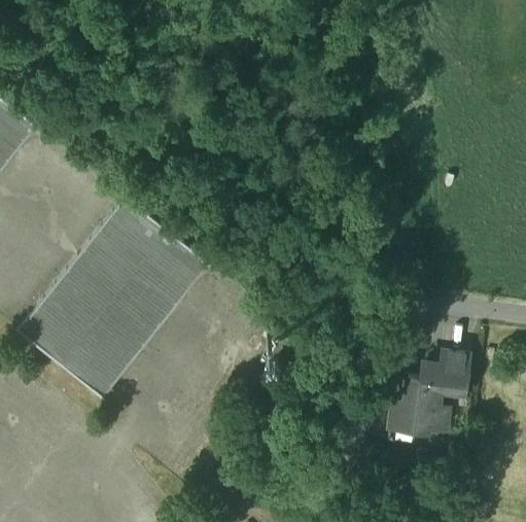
[(0,173),(35,130),(37,131),(38,129),(0,97),(0,173)]
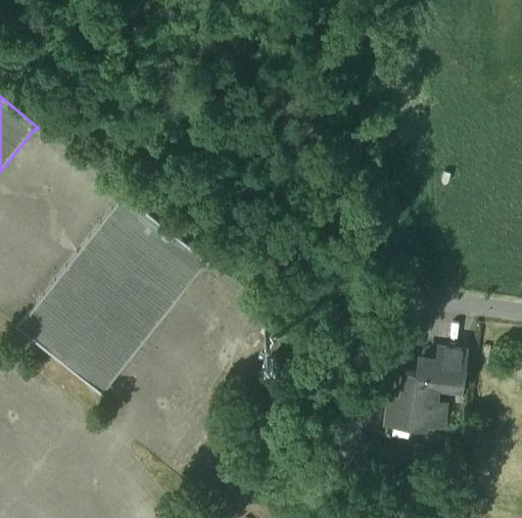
[(124,199),(20,328),(19,328),(17,330),(103,397),(104,395),(103,394),(206,265),(208,266),(209,264),(124,196),(123,198),(124,199)]
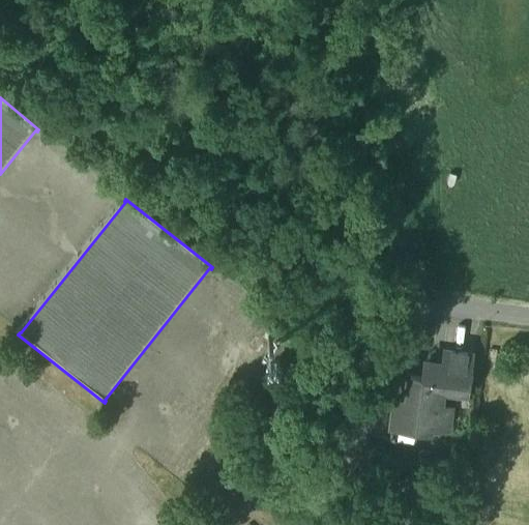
[(444,368),(425,365),(423,382),(420,407),(417,429),(418,429),(448,433),(451,411),(440,409),(442,395),(469,398),(474,359),(445,355),(444,368)]
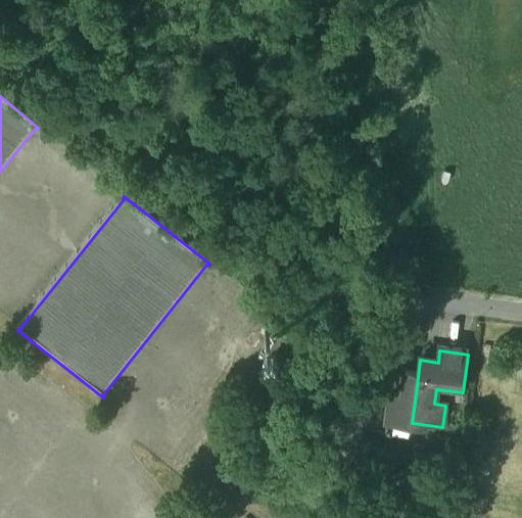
[(418,377),(406,375),(402,399),(415,402),(418,377)]
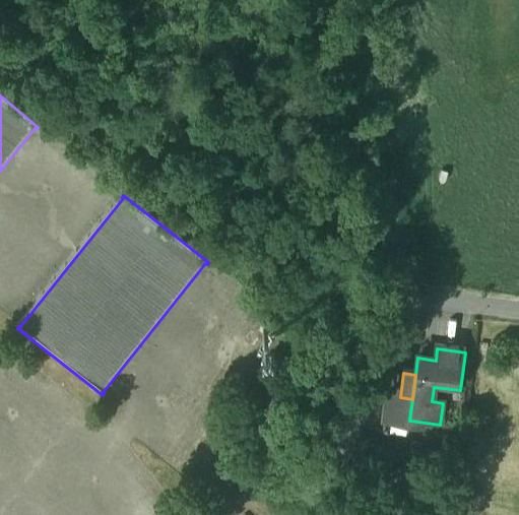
[(400,397),(388,395),(383,434),(408,438),(410,421),(409,421),(412,399),(400,397)]
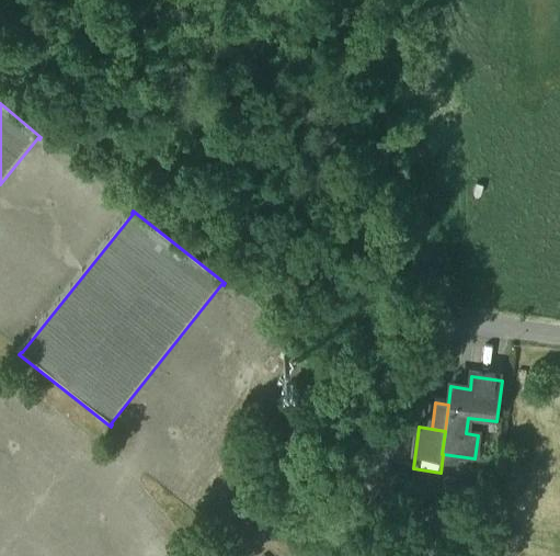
All buildings are outlined.
